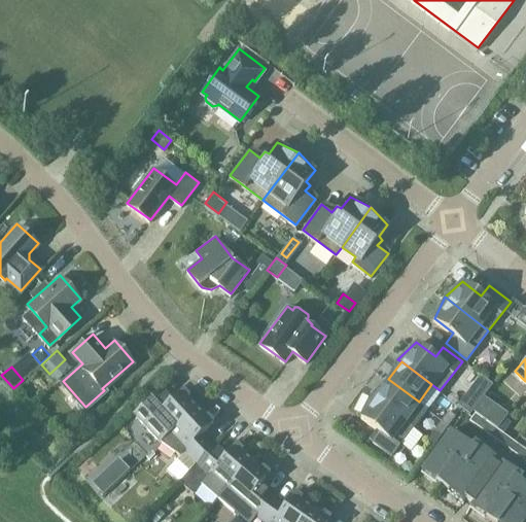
[(376,395),(406,419),(414,425),(427,408),(419,402),(388,379),(376,395)]
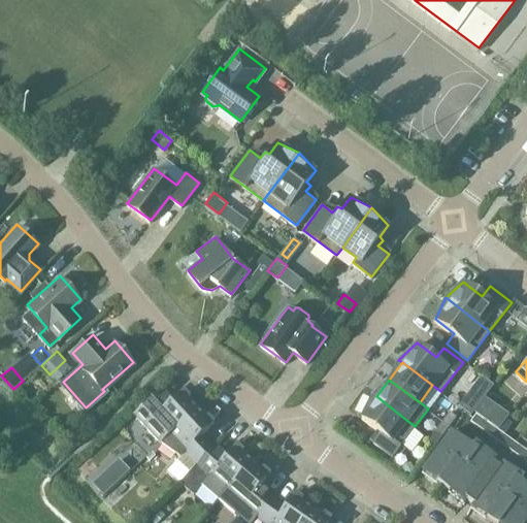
[(183,388),(171,399),(160,388),(141,404),(134,412),(161,440),(171,430),(198,404),(183,388)]
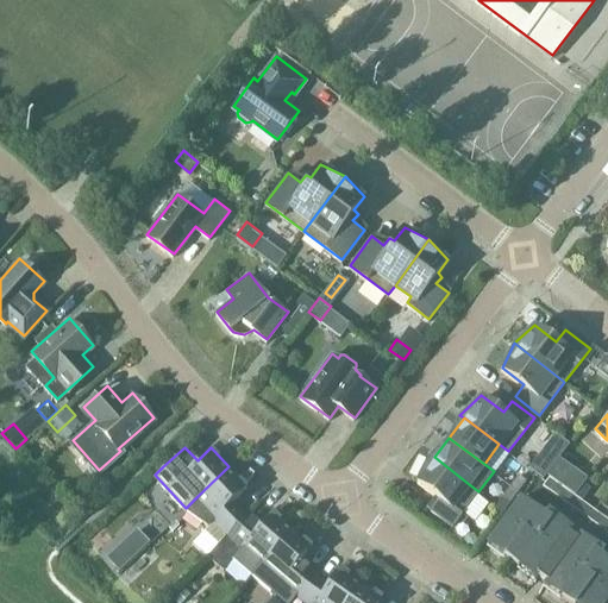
[(544,476),(556,458),(543,447),(530,465),(544,476)]
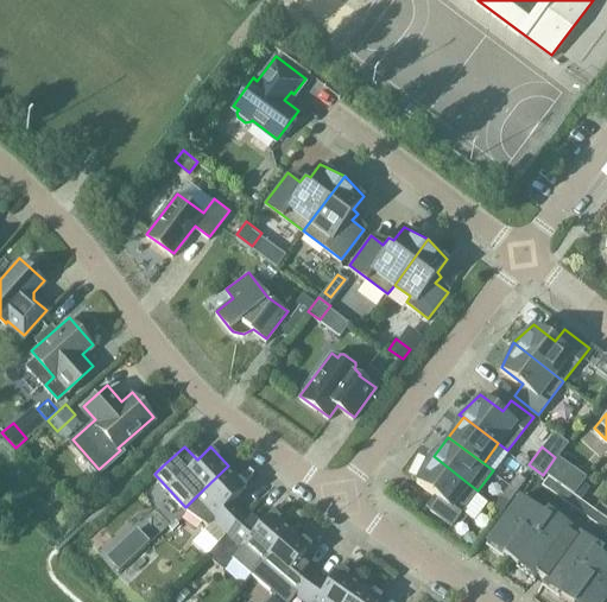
[(478,490),(468,483),(434,456),(429,454),(417,479),(438,495),(430,507),(453,524),(478,490)]
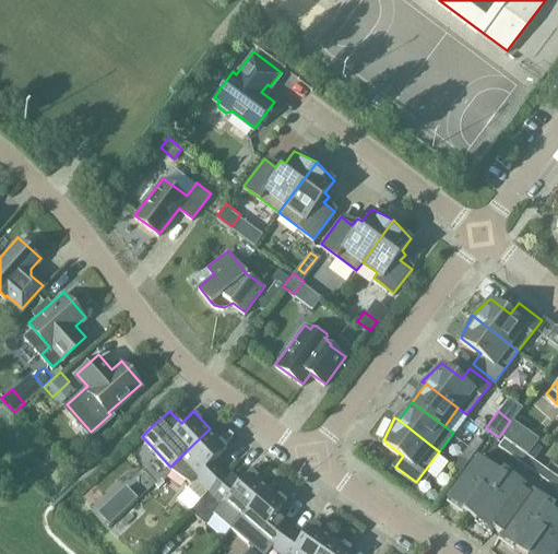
[(526,427),(515,443),(524,450),(527,452),(536,441),(539,436),(526,427)]
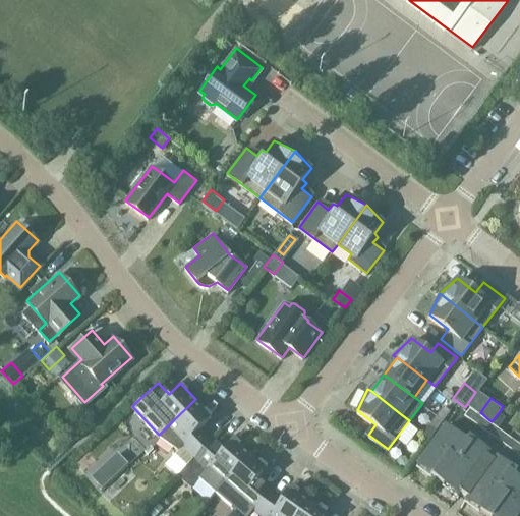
[(186,464),(193,456),(210,439),(199,426),(211,416),(195,399),(169,424),(159,435),(177,448),(175,452),(180,457),(186,464)]
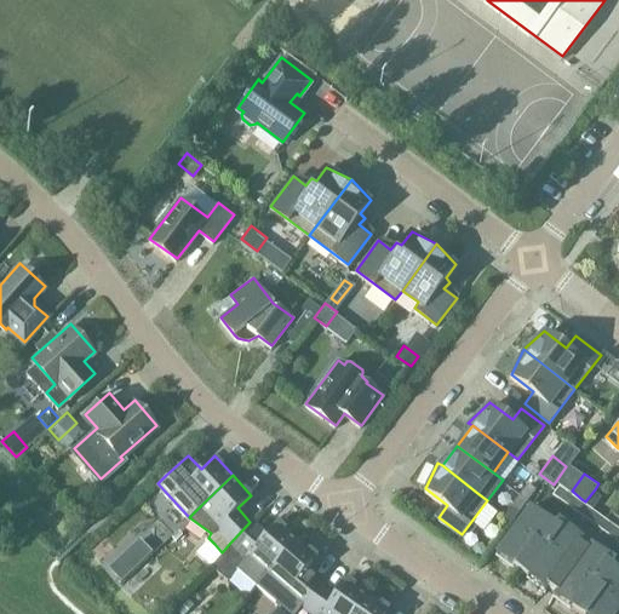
[(527,498),(536,487),(528,481),(520,493),(527,498)]
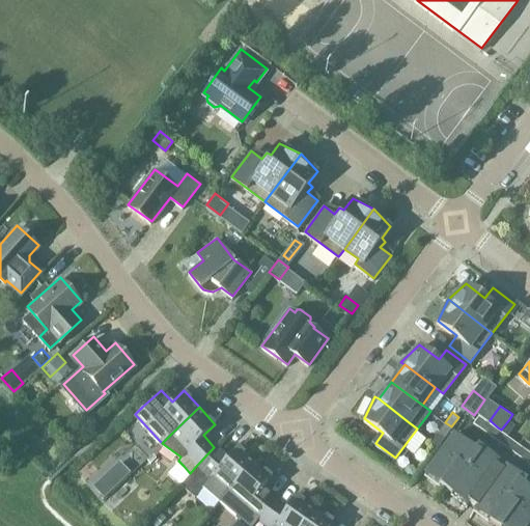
[(483,427),(489,420),(479,414),(474,421),(483,427)]
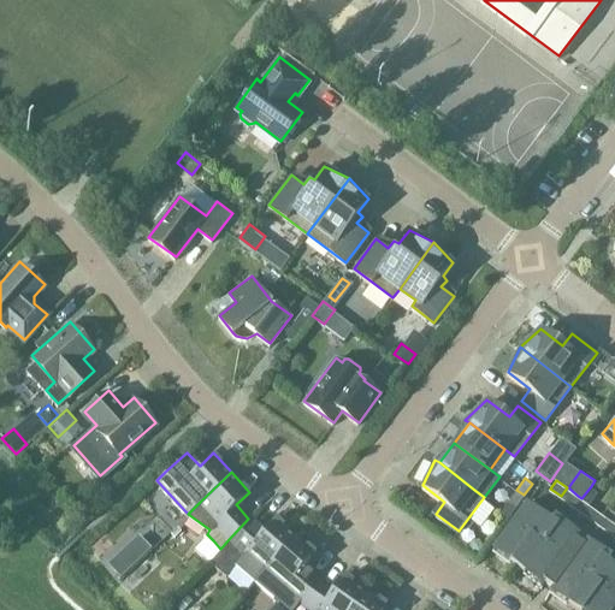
[(591,486),(581,498),(589,503),(598,491),(591,486)]
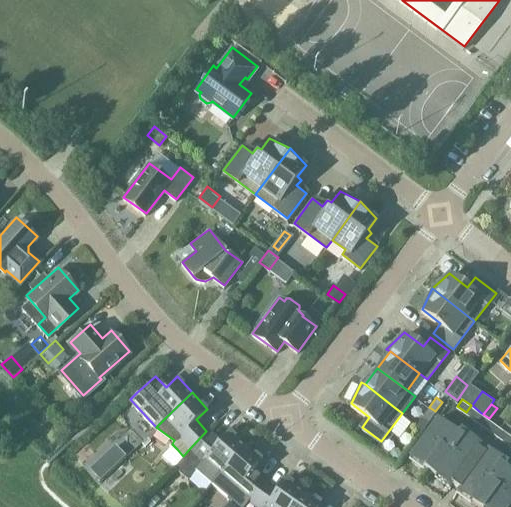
[(472,405),(471,405),(466,412),(475,419),(480,412),(472,405)]
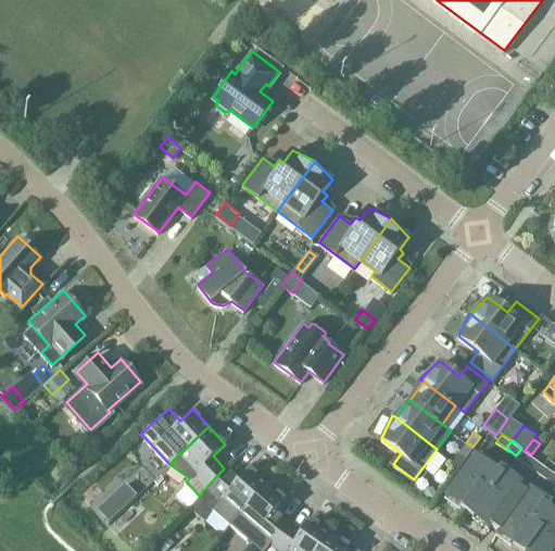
[(472,447),(466,442),(458,452),(465,458),(472,447)]
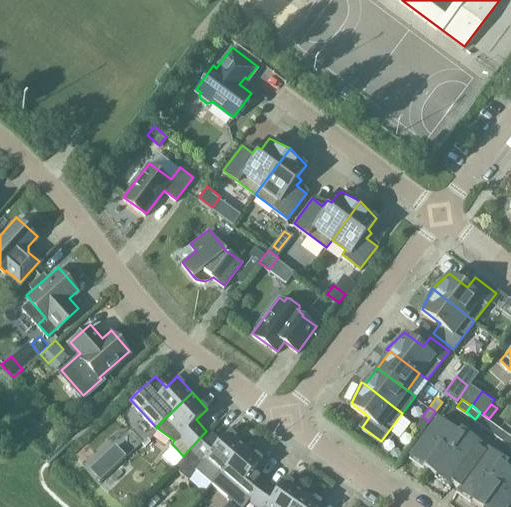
[(483,414),(480,412),(475,419),(484,426),(489,419),(489,418),(483,414)]
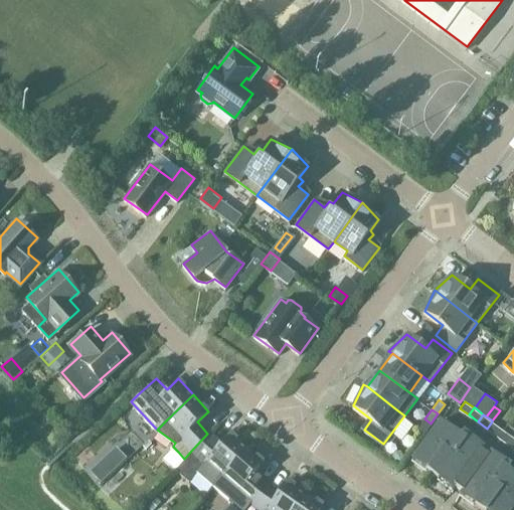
[(440,418),(420,447),(411,458),(413,459),(415,456),(430,466),(427,469),(433,473),(461,435),(440,418)]
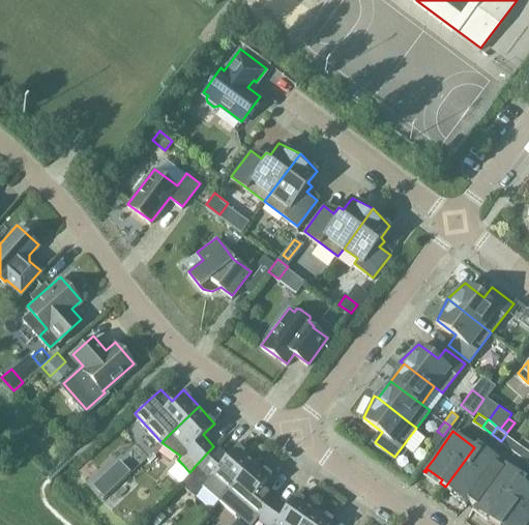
[(517,440),(506,434),(501,441),(510,447),(517,440)]
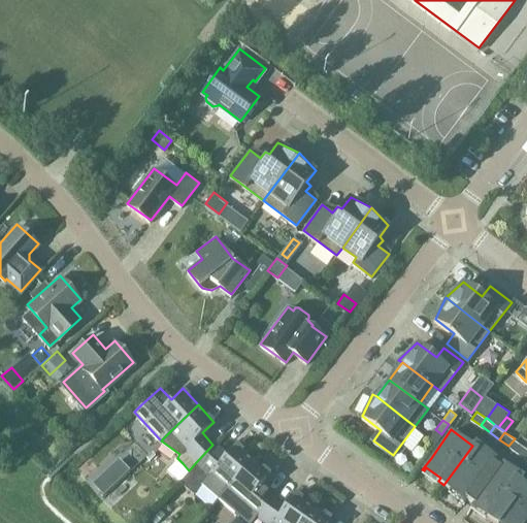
[(524,446),(515,438),(508,446),(518,453),(524,446)]
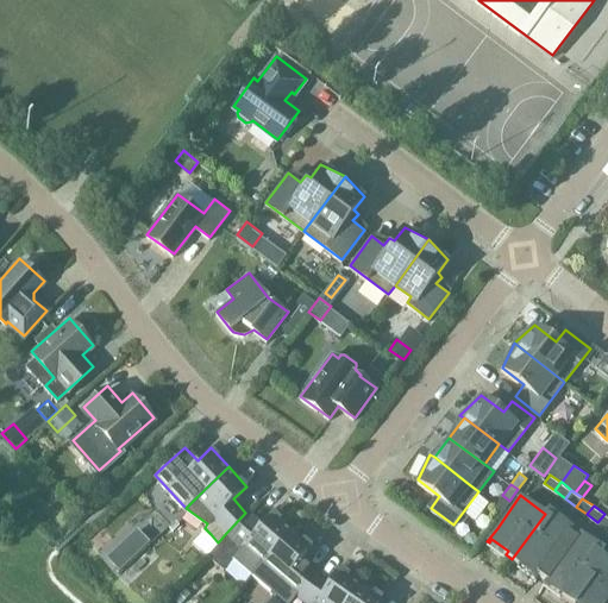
[(259,525),(245,513),(226,533),(218,542),(208,553),(224,567),(233,557),(252,572),(292,527),(273,510),(259,525)]
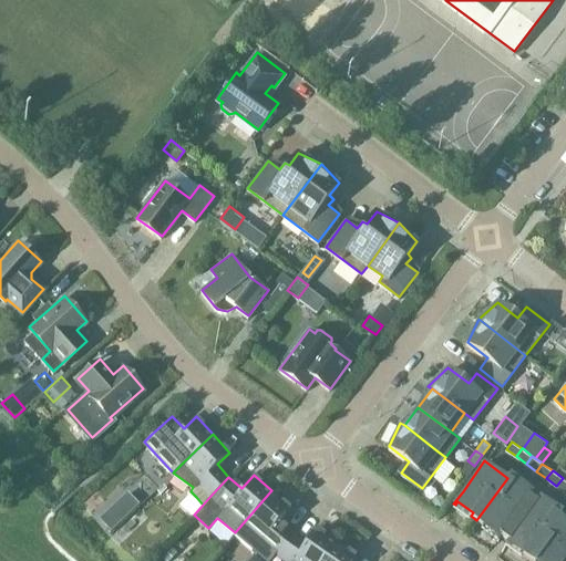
[(476,520),(483,525),(485,521),(505,536),(534,497),(507,478),(476,520)]
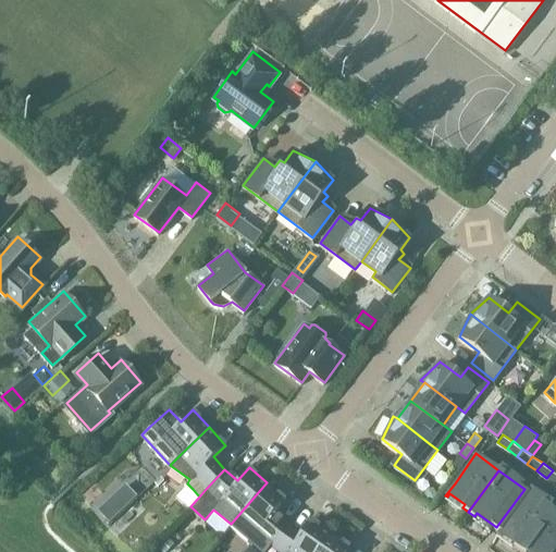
[(555,471),(553,470),(546,478),(555,485),(555,471)]
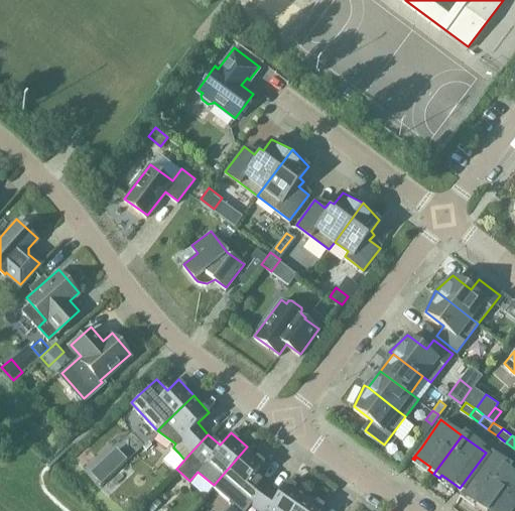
[(116,445),(91,470),(101,481),(126,457),(116,445)]
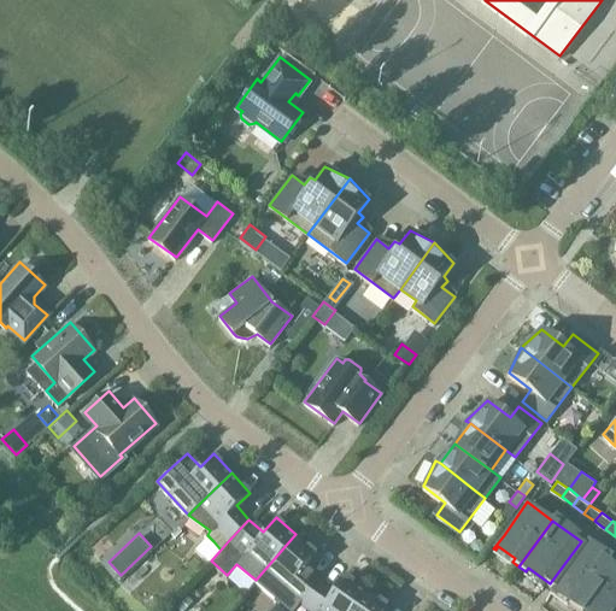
[(292,610),(299,601),(317,579),(303,567),(316,552),(295,534),(256,580),(276,598),(265,610),(292,610)]
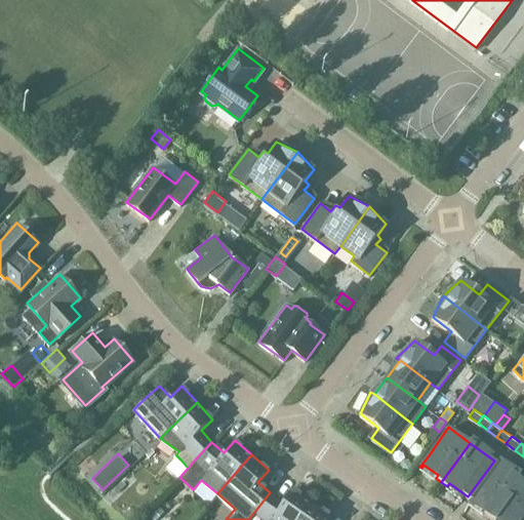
[(468,496),(486,510),(484,513),(489,517),(518,478),(494,461),(468,496)]
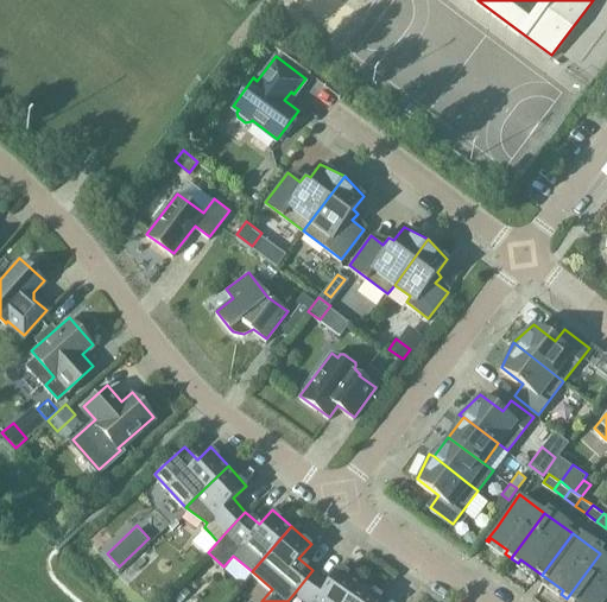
[(567,599),(571,601),(574,601),(576,600),(579,601),(601,601),(606,594),(606,557),(600,553),(567,599)]
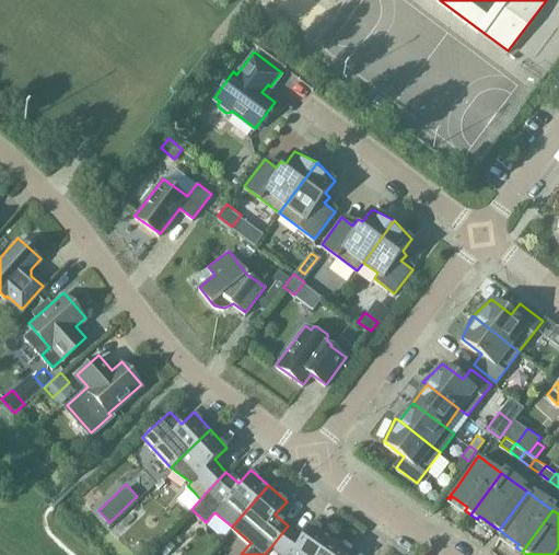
[(317,554),(332,535),(312,521),(302,535),(288,525),(271,546),(283,554),(317,554)]
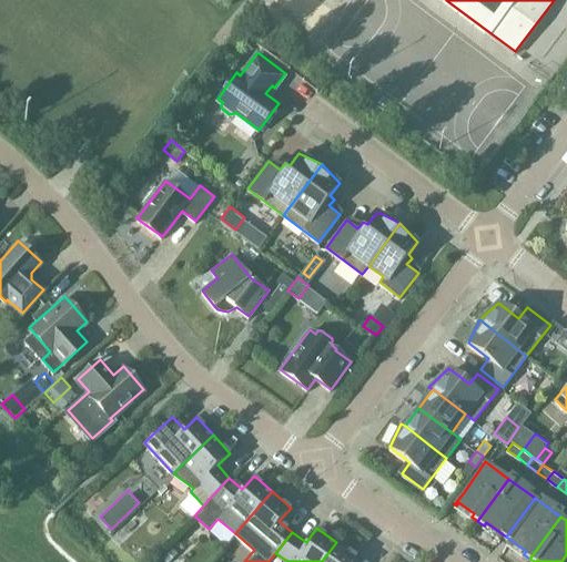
[(352,561),(356,555),(336,542),(322,561),(352,561)]
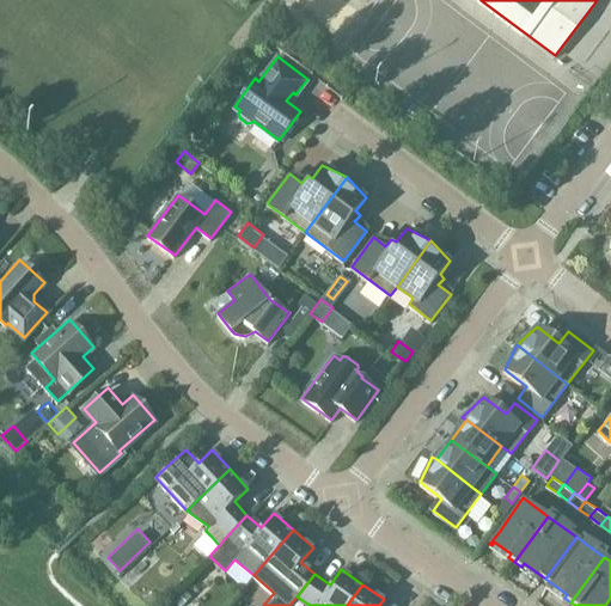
[(182,605),(191,594),(184,586),(173,597),(182,605)]
